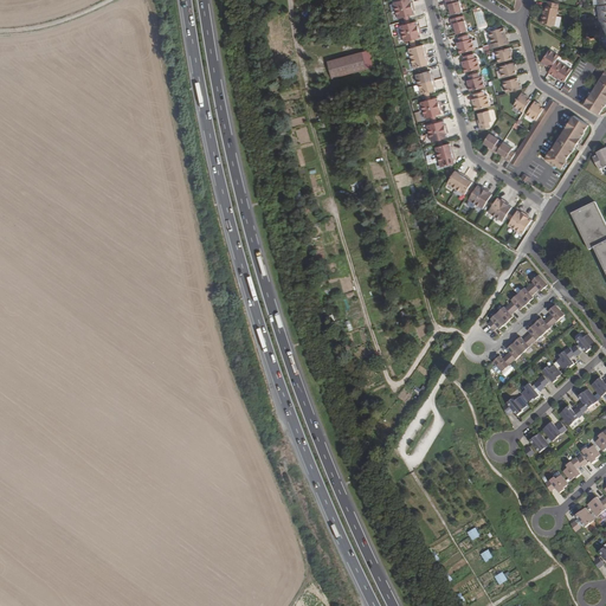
[(404,0),(400,1),(394,2),(395,11),(414,6),(413,2),(412,2),(411,0),(404,0)]
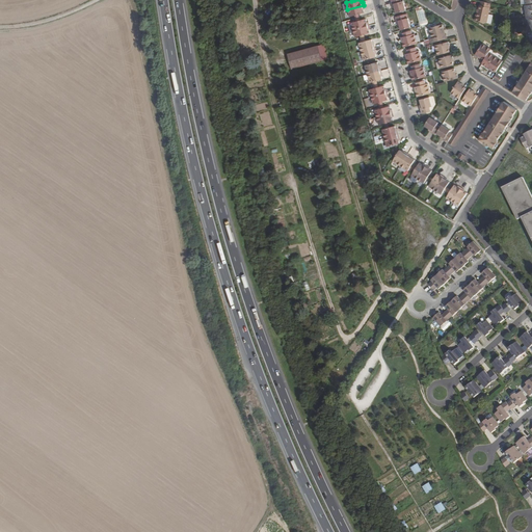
[(400,0),(391,0),(392,4),(394,4),(395,8),(397,14),(406,10),(403,1),(401,2),(400,0)]
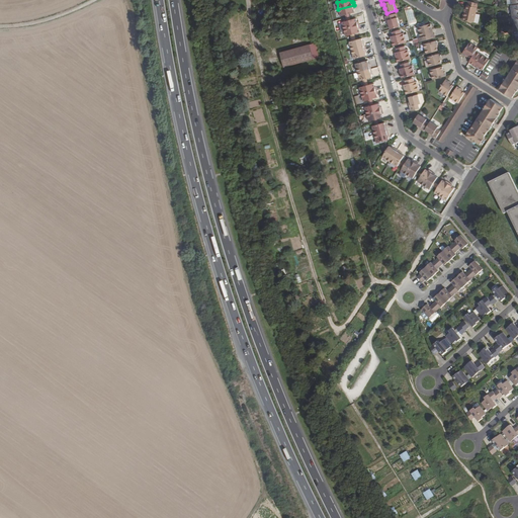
[(462,20),(475,23),(479,3),(468,1),(467,5),(466,5),(465,9),(465,12),(464,12),(462,20)]
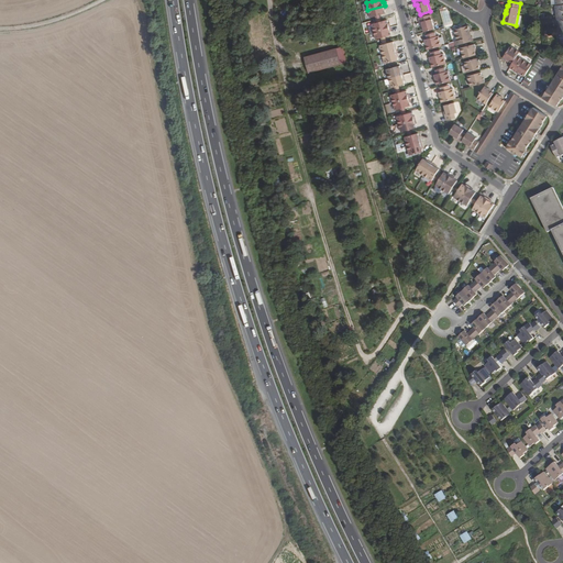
[(385,6),(367,10),(370,18),(379,15),(386,13),(385,10),(386,10),(385,6)]
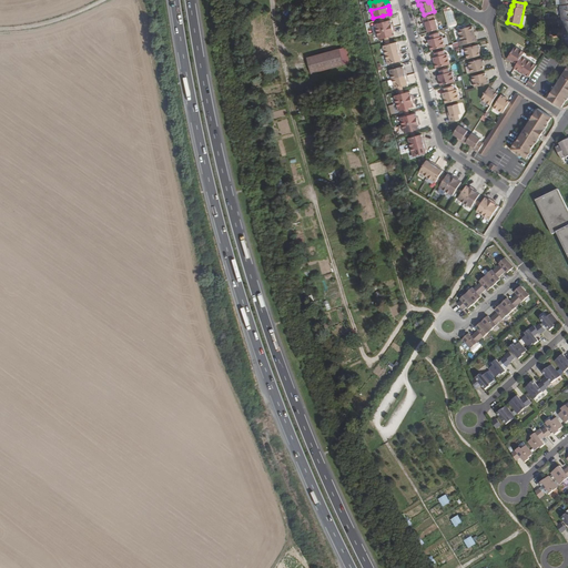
[(432,16),(423,18),(424,23),(426,22),(427,27),(428,32),(438,29),(436,19),(433,20),(432,16)]
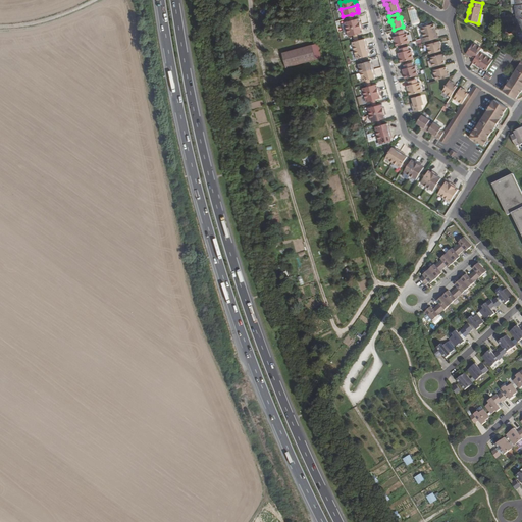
[(350,21),(345,22),(347,30),(362,25),(361,21),(360,22),(359,18),(354,20),(350,21)]
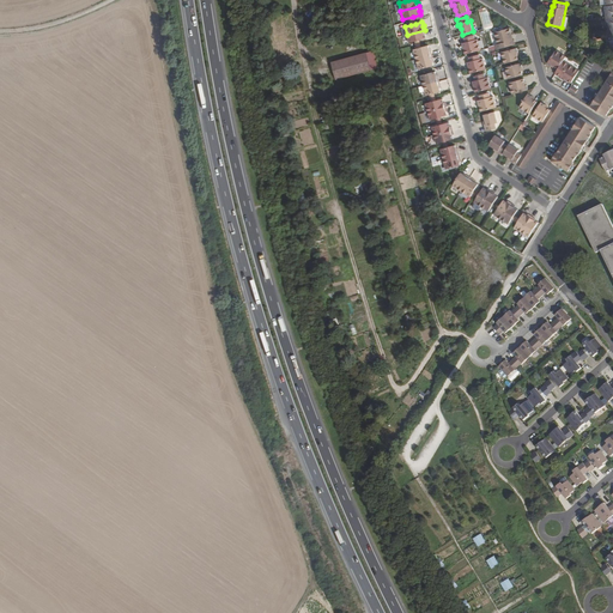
[(496,50),(515,44),(514,40),(511,41),(510,34),(511,34),(510,28),(495,32),(498,44),(495,46),(496,50)]
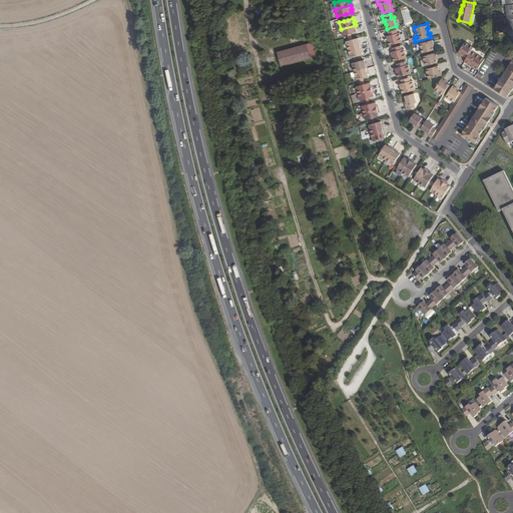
[(356,25),(341,29),(343,36),(348,35),(351,34),(357,32),(356,29),(357,28),(356,25)]
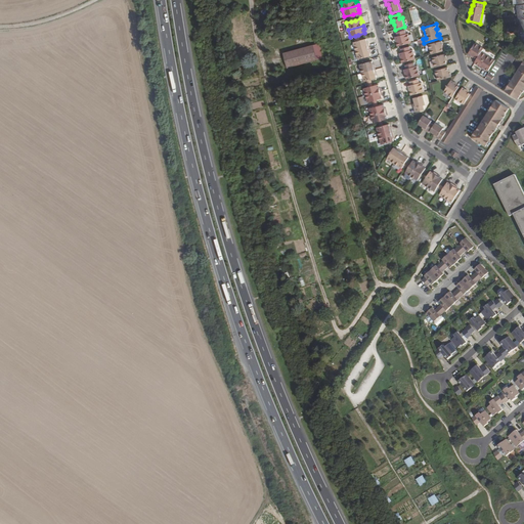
[(398,42),(396,43),(398,46),(411,43),(408,34),(406,34),(405,31),(396,33),(397,37),(396,37),(397,40),(398,42)]
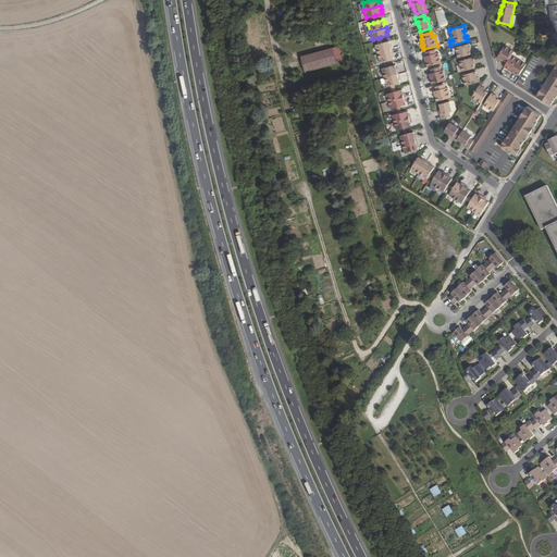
[(379,45),(375,45),(379,54),(393,50),(392,47),(391,47),(390,45),(390,41),(383,42),(379,45)]
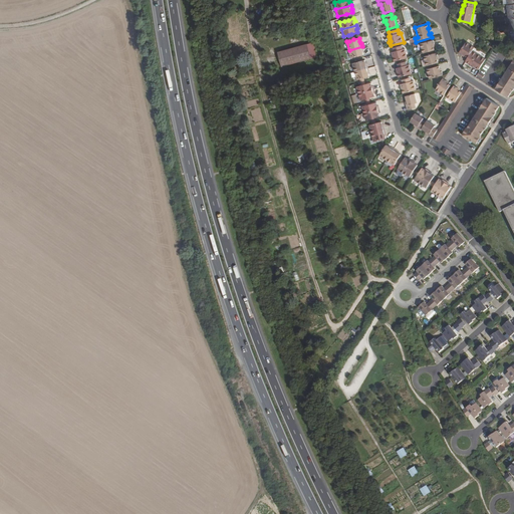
[(434,40),(421,44),(423,53),(435,50),(434,47),(434,45),(435,44),(434,40)]
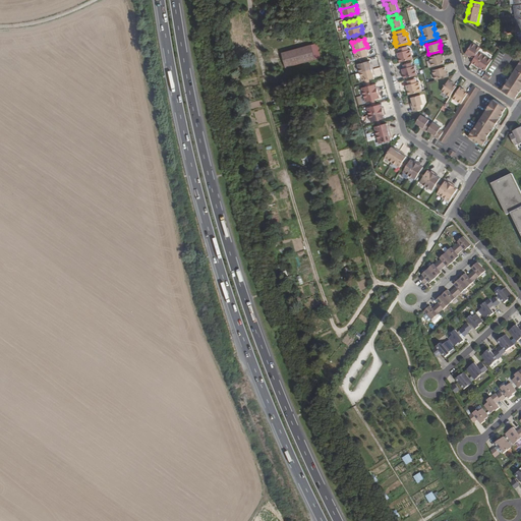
[(472,43),(465,54),(469,56),(469,55),(471,57),(474,58),(479,52),(481,48),(472,43)]
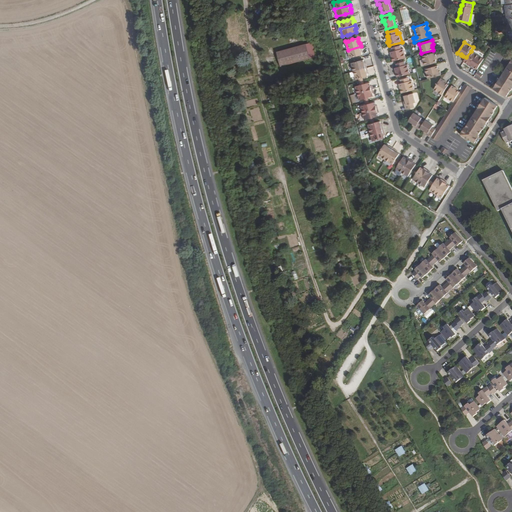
[(310,58),(306,44),(277,52),(281,66),(310,58)]
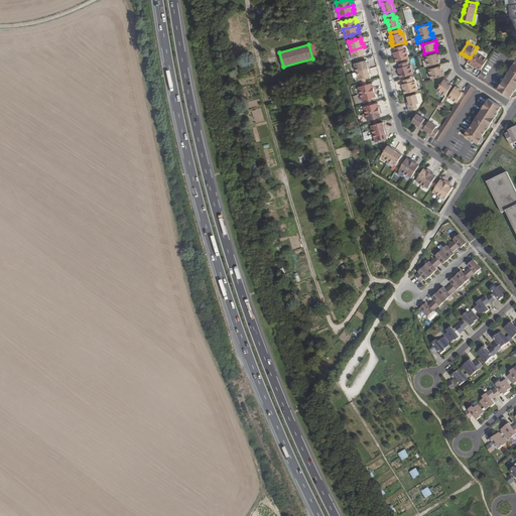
[(365,50),(364,46),(351,50),(353,58),(356,57),(365,55),(364,52),(364,50),(365,50)]
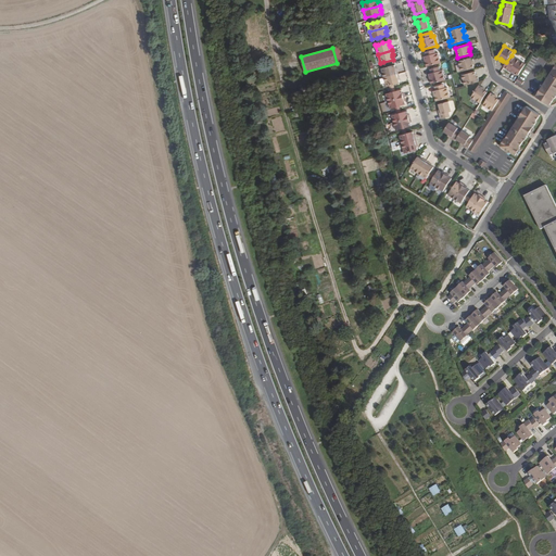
[(427,62),(426,63),(427,66),(441,63),(438,53),(436,53),(434,50),(426,52),(427,55),(426,57),(426,60),(427,62)]
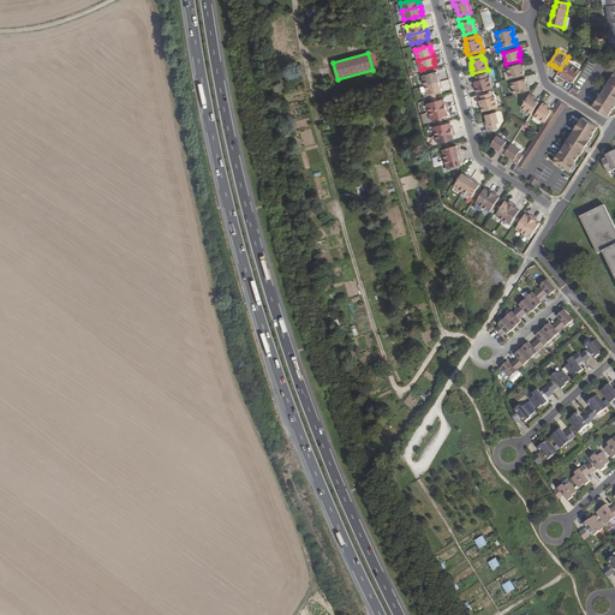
[(557,73),(563,77),(562,78),(567,81),(567,79),(569,81),(573,83),(581,71),(566,61),(560,69),(557,73)]
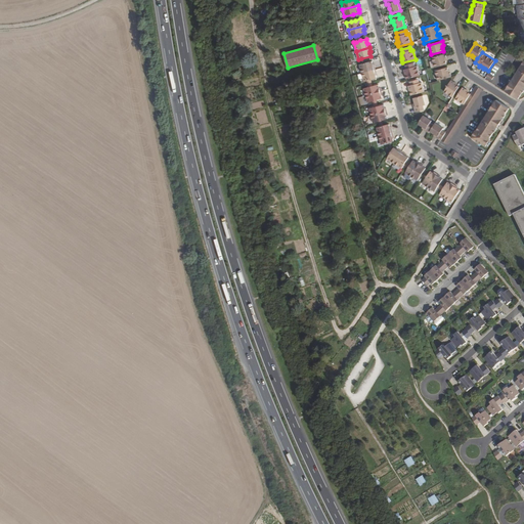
[(445,54),(432,57),(435,68),(447,64),(446,60),(445,58),(446,58),(445,54)]
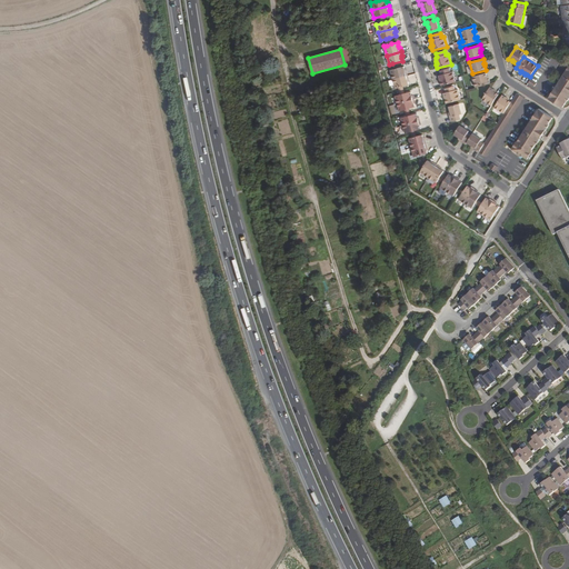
[(393,69),(390,70),(392,80),(408,76),(407,71),(406,72),(405,70),(405,67),(393,69)]
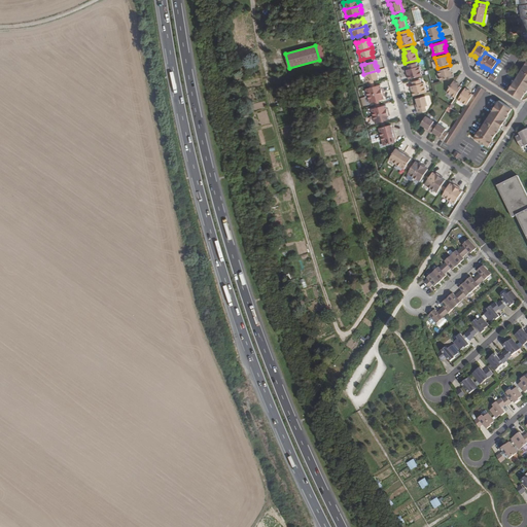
[(526,62),(508,92),(521,100),(525,94),(526,94),(526,92),(526,62)]
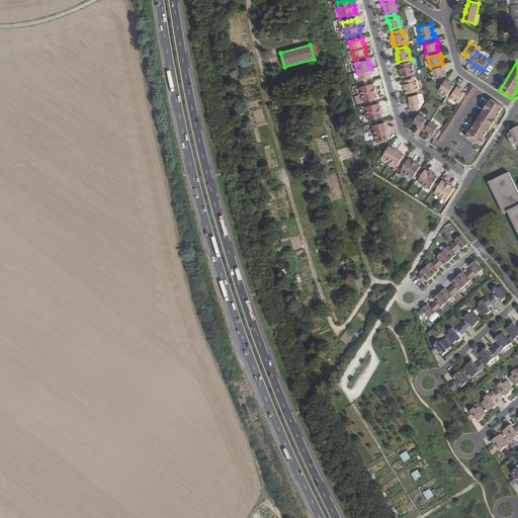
[(402,74),(401,74),(402,78),(415,75),(413,66),(411,66),(410,63),(401,65),(402,68),(401,69),(402,72),(402,74)]
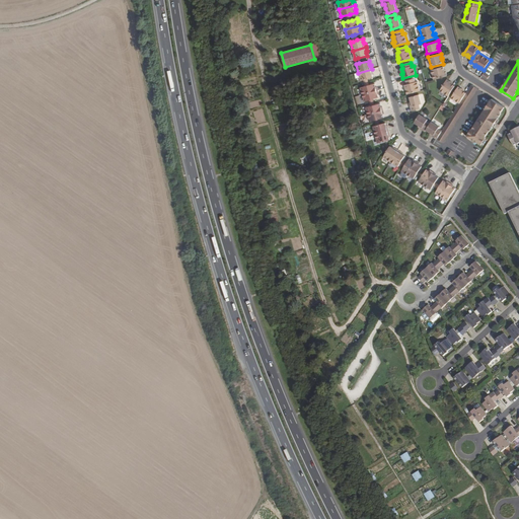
[(446,66),(431,70),(434,80),(447,76),(446,73),(446,71),(447,70),(446,66)]
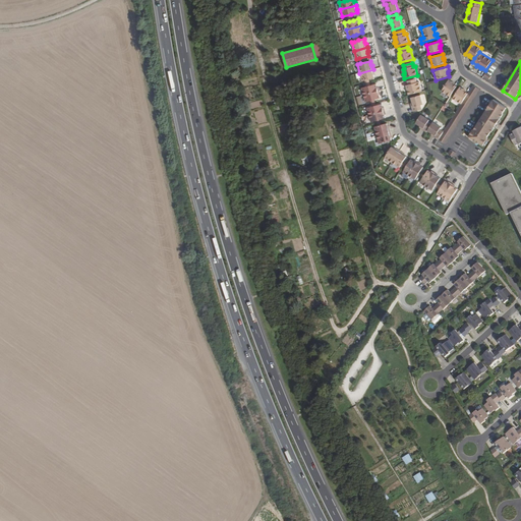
[(374,72),(373,69),(359,73),(362,81),(369,79),(374,78),(373,75),(373,73),(374,72)]
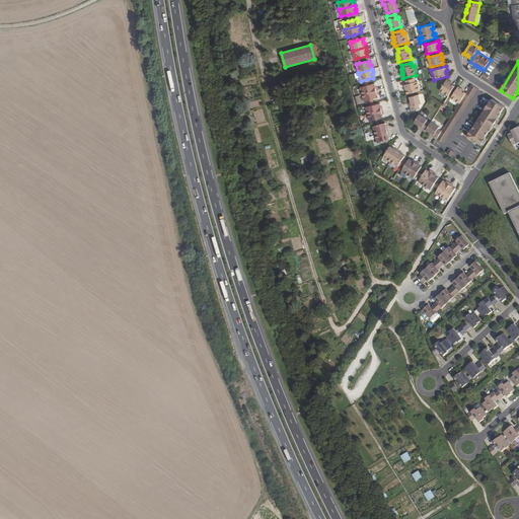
[(408,90),(405,90),(406,94),(421,91),(418,81),(416,82),(415,78),(405,81),(406,84),(405,85),(406,88),(408,90)]
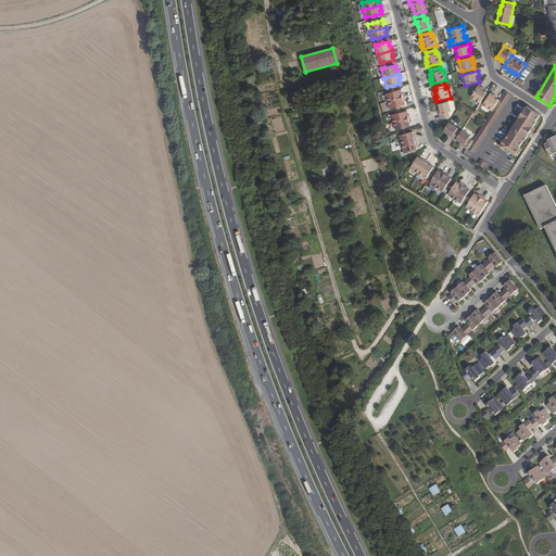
[(479,85),(471,98),(480,103),(488,92),(484,90),(482,89),(483,88),(479,85)]
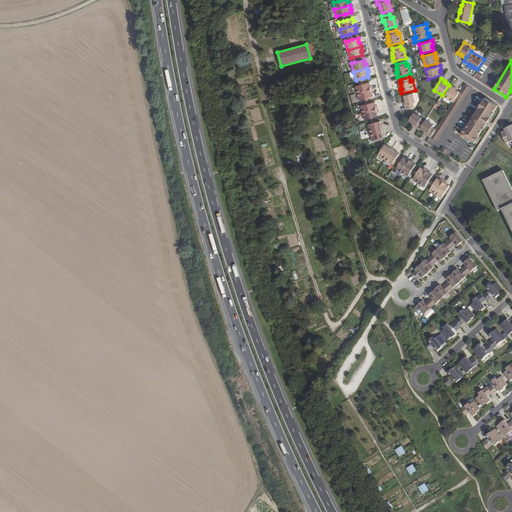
[(360,85),(355,86),(357,93),(373,89),(372,86),(371,86),(370,83),(364,84),(360,85)]
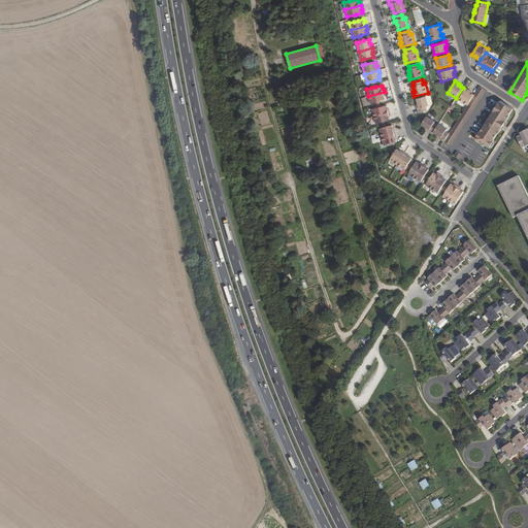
[(466,88),(459,100),(467,105),(474,95),(471,93),(469,92),(470,91),(466,88)]
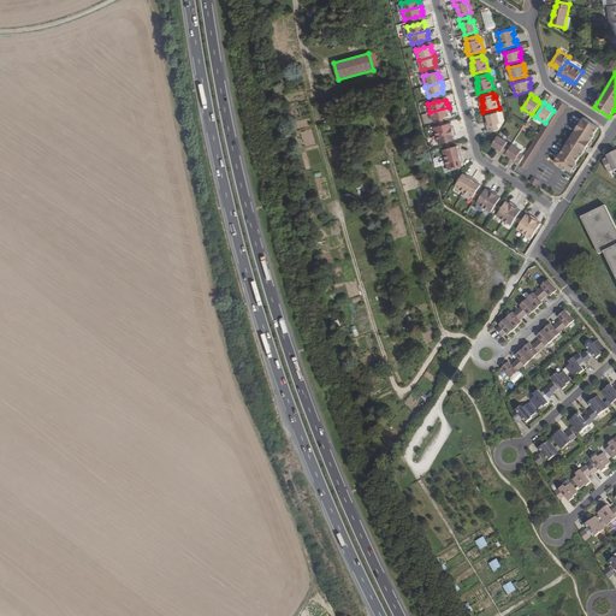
[(449,107),(430,112),(432,120),(438,119),(443,118),(449,117),(449,112),(450,112),(449,107)]
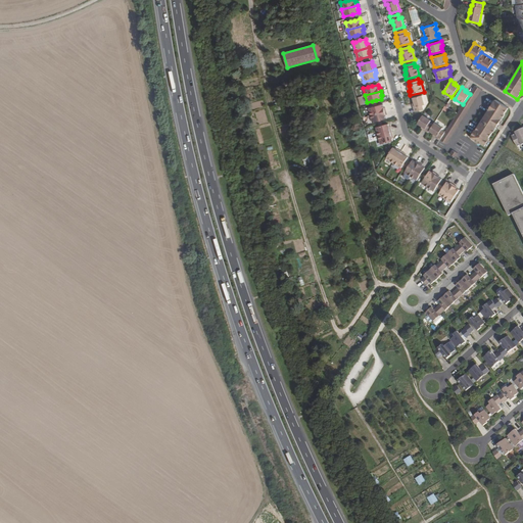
[(422,95),(413,98),(414,103),(415,107),(414,107),(415,112),(424,109),(422,105),(425,105),(422,95)]
